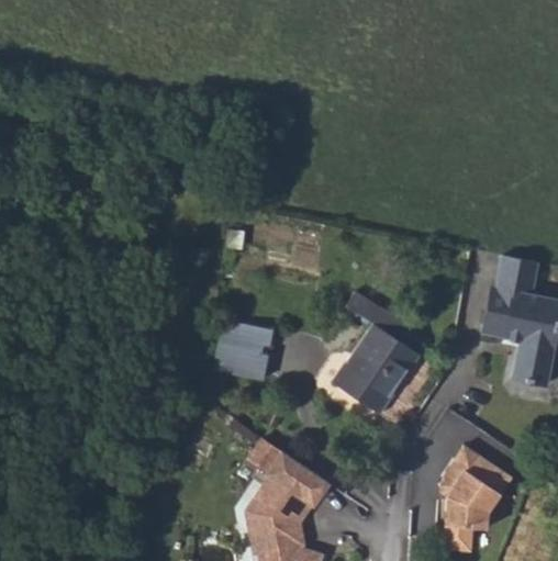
[(538,262),(504,255),(497,288),(493,287),(484,325),(506,329),(504,337),(520,340),(513,374),(512,381),(545,388),(554,350),(557,333),(557,302),(532,296),(538,262)]
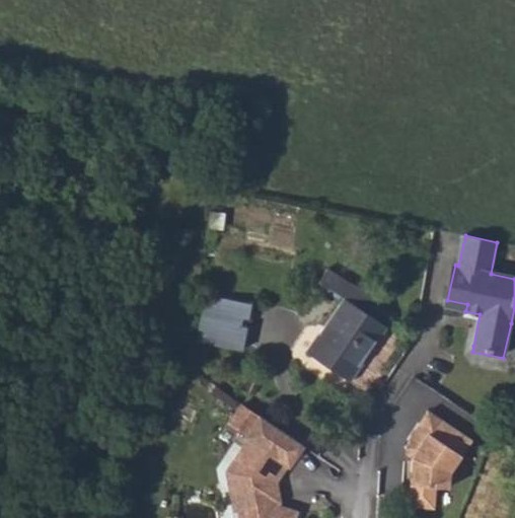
[(326,271),(318,283),(344,299),(353,287),(326,271)]
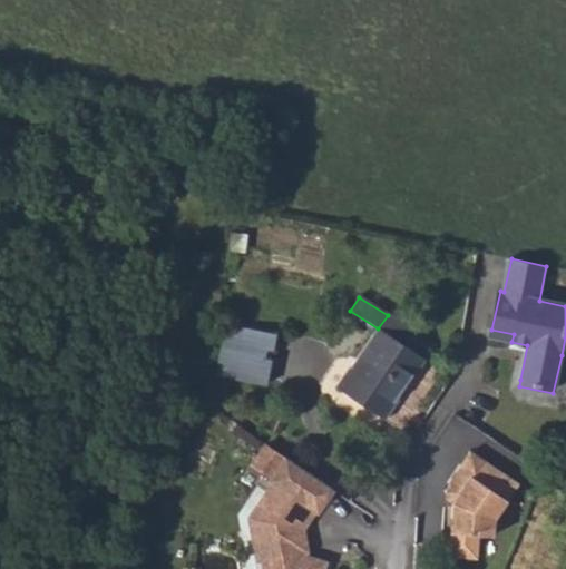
[(388,315),(378,329),(411,350),(420,336),(388,315)]
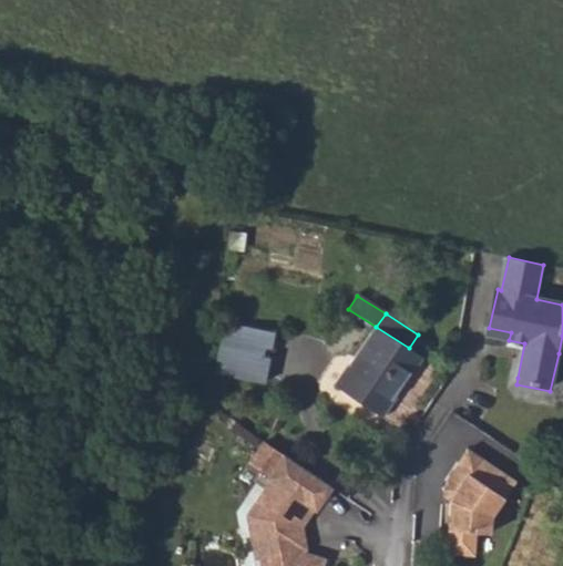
[(409,348),(376,327),(335,387),(382,418),(425,358),(409,348)]
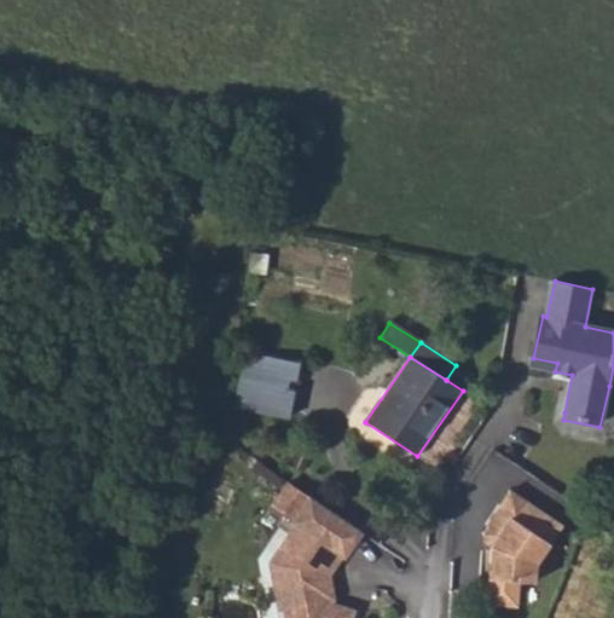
[(557,363),(533,358),(532,367),(555,371),(557,363)]
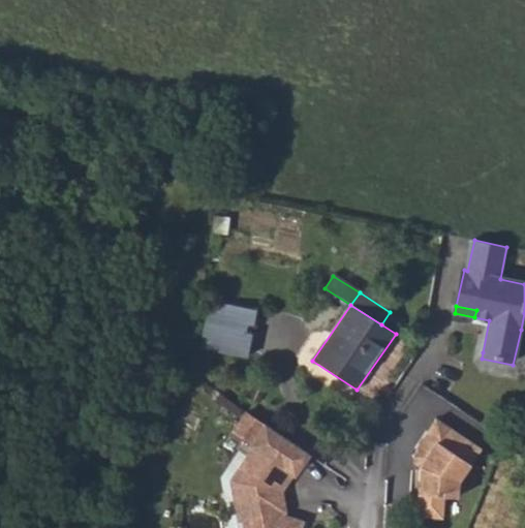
[(259,310),(223,307),(222,349),(257,353),(259,310)]
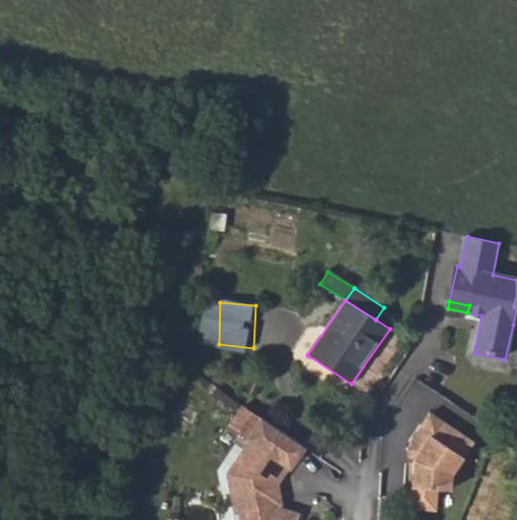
[(481,315),(467,312),(460,344),(475,347),(481,315)]
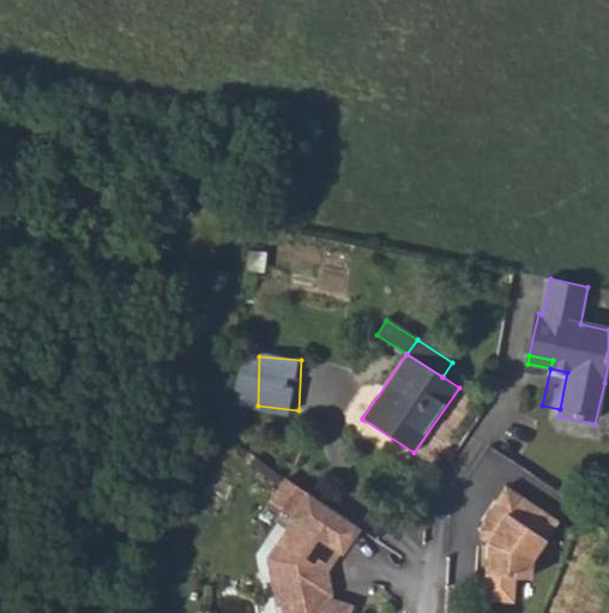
[(558,521),(506,486),(482,521),(484,522),(494,529),(486,542),(486,601),(516,601),(516,576),(531,576),(532,559),(558,521)]
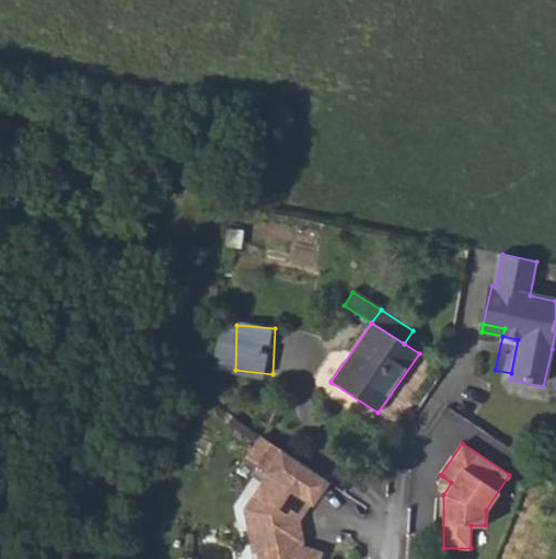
[(336,487),(289,458),(275,481),(277,482),(255,519),(266,558),(271,558),(327,558),(313,556),(304,536),(308,536),(308,527),(320,509),(322,510),(336,487)]
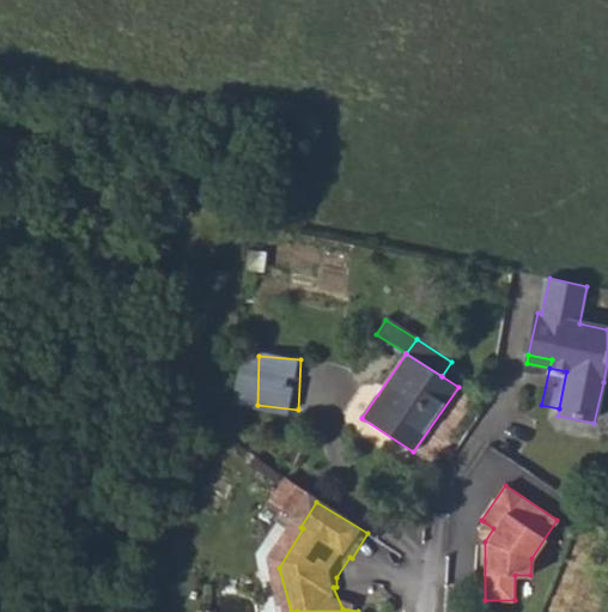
[(493,528),(484,521),(478,529),(479,537),(485,541),(493,528)]
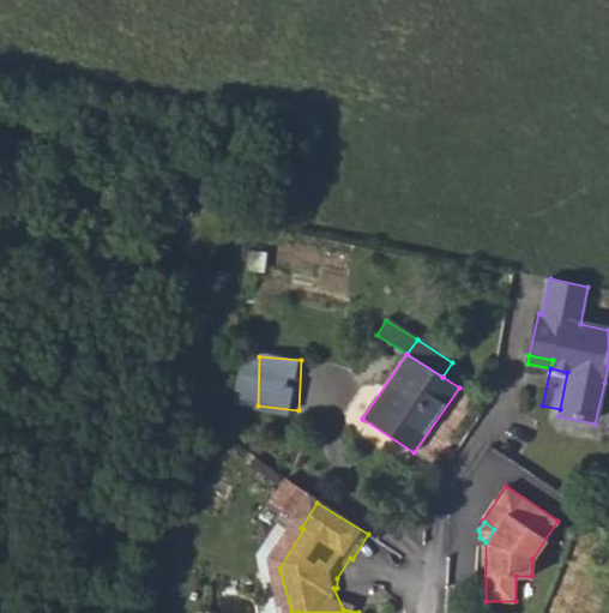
[(337,588),(333,588),(343,610),(345,607),(337,588)]
